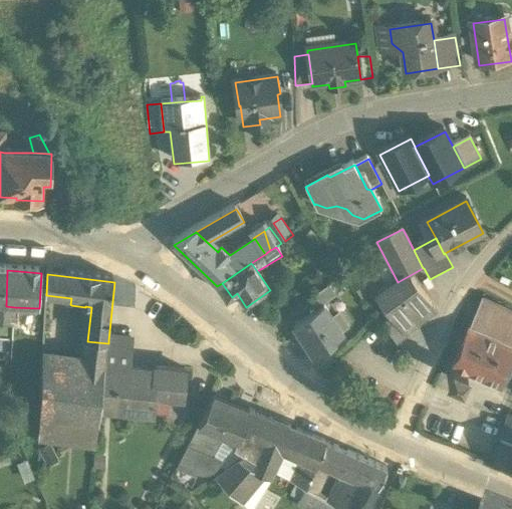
[(412,279),(397,290),(393,285),(375,298),(393,320),(405,336),(407,335),(422,324),(418,318),(433,307),(412,279)]
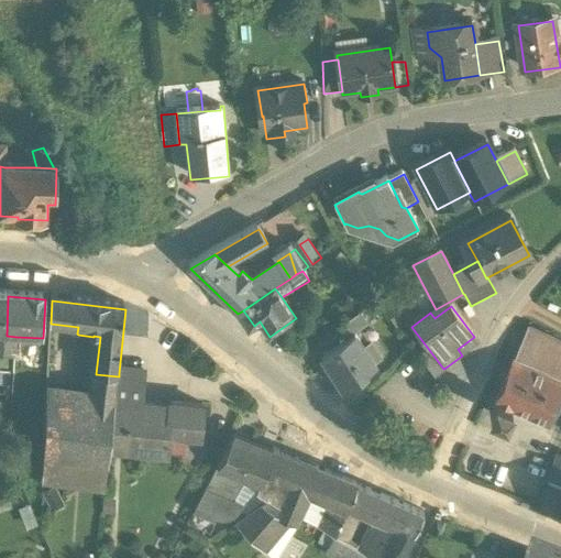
[(343,329),(321,343),(329,356),(351,341),(343,329)]
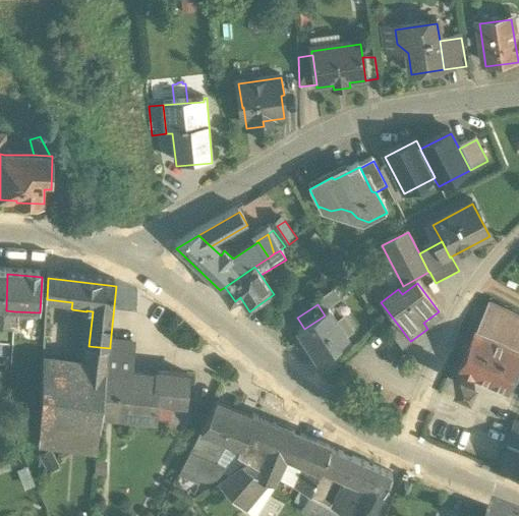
[(351,336),(360,329),(341,305),(332,313),(351,336)]
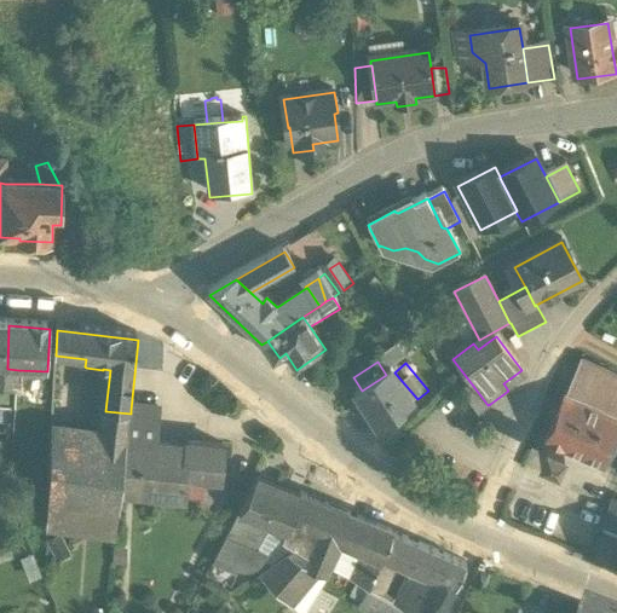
[(616,379),(582,364),(566,398),(616,420),(616,379)]
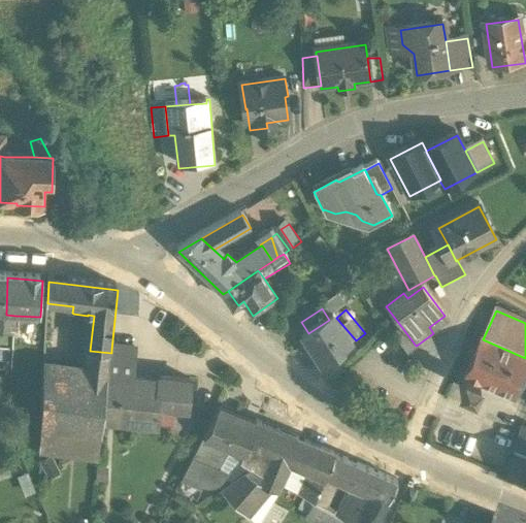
[(15,316),(6,315),(4,333),(14,333),(15,316)]
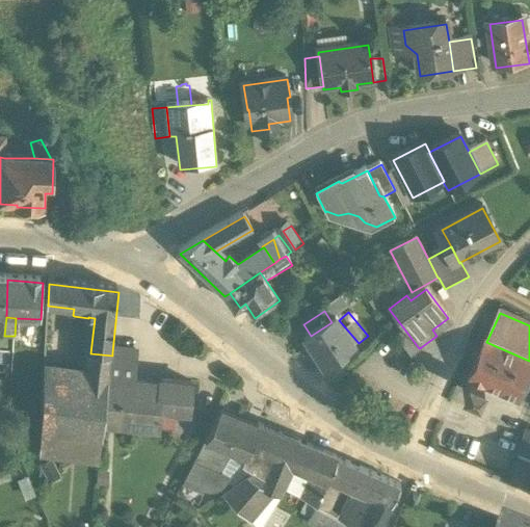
[(311,336),(305,339),(317,358),(321,354),(330,368),(347,358),(345,354),(355,348),(337,318),(332,322),(311,336)]
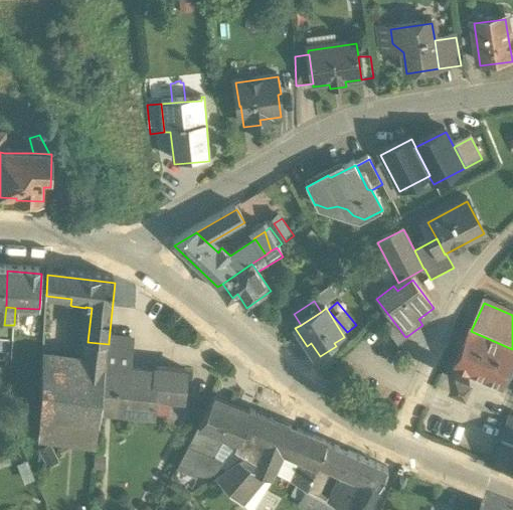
[(393,321),(383,328),(398,349),(410,340),(407,336),(405,337),(393,321)]
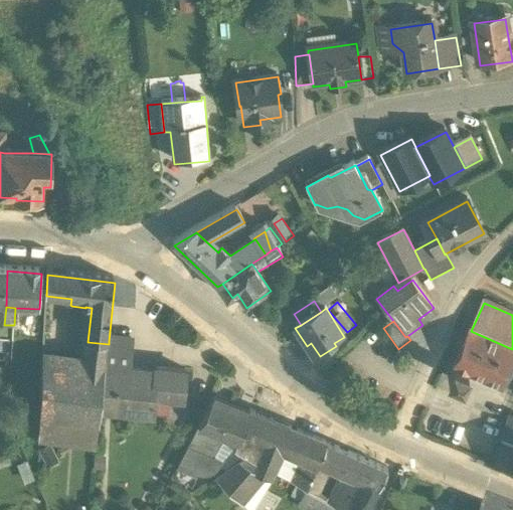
[(4,325),(0,324),(0,341),(13,342),(14,325),(4,325)]
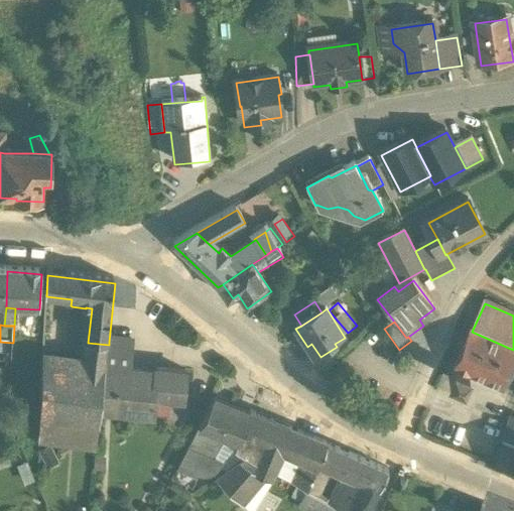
[(513,350),(472,332),(471,331),(453,371),(455,372),(469,378),(504,393),(513,370),(513,350)]
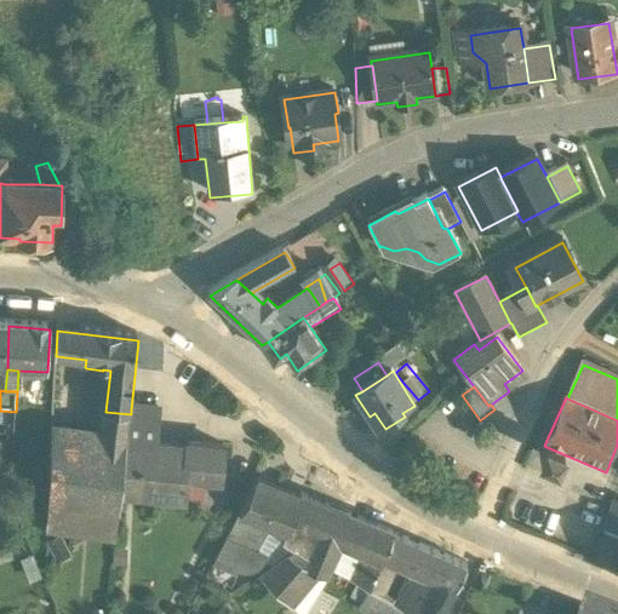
[(16,412),(0,411),(0,440),(15,441),(16,412)]
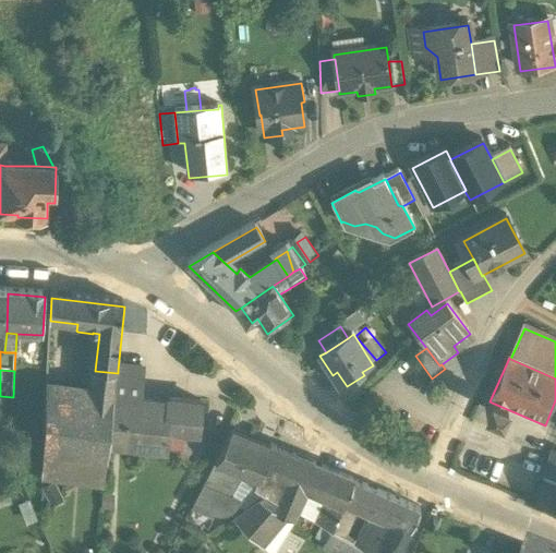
[(143,373),(118,370),(118,373),(115,400),(140,403),(143,373)]
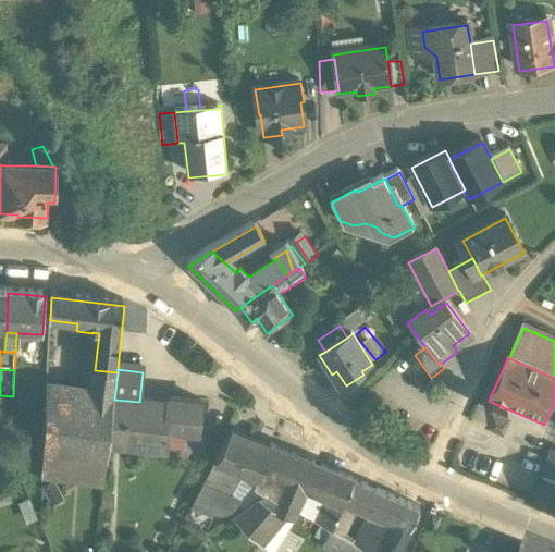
[(118,372),(95,370),(93,394),(47,390),(42,478),(105,487),(109,445),(114,400),(118,372)]
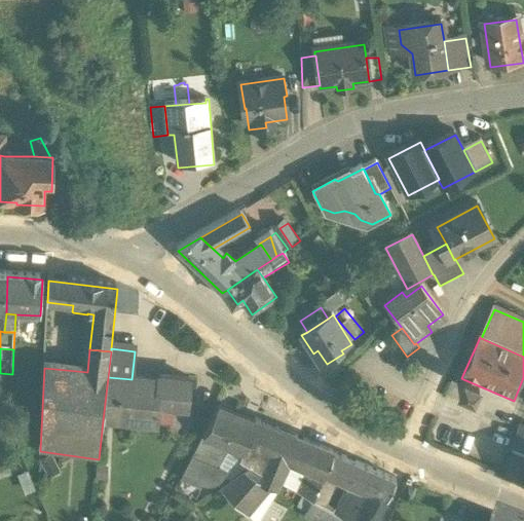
[(132,379),(108,377),(104,412),(135,416),(134,423),(157,426),(159,408),(187,411),(190,383),(159,379),(159,382),(132,379)]
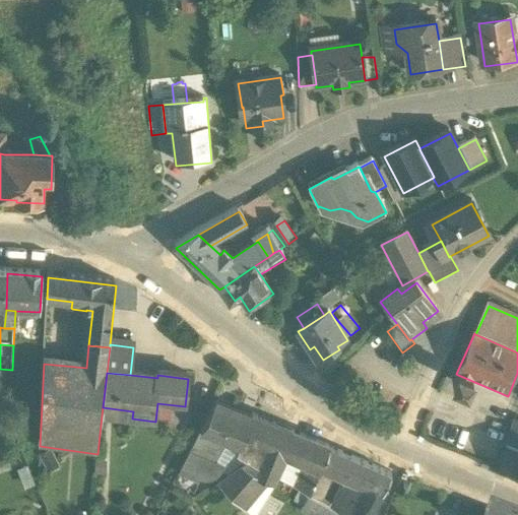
[(472,381),(458,375),(453,386),(467,392),(472,381)]
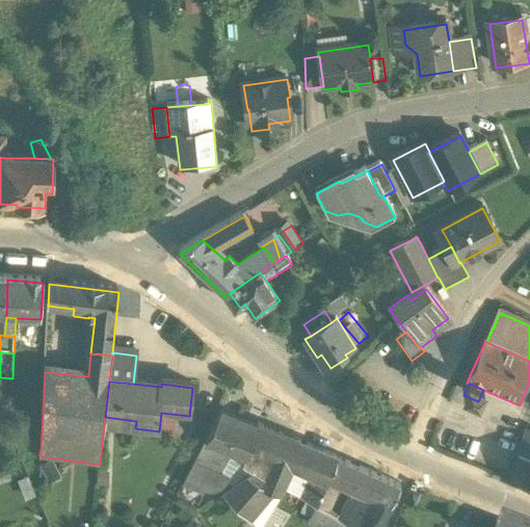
[(260,429),(221,414),(195,466),(222,477),(234,455),(236,456),(235,456),(245,460),(246,460),(260,429)]
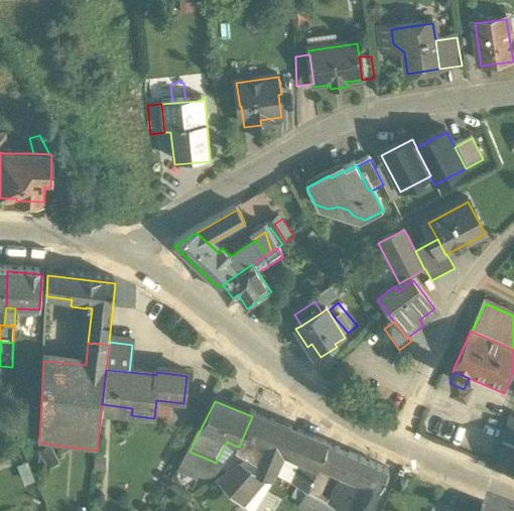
[(102,404),(101,412),(131,415),(132,408),(102,404)]
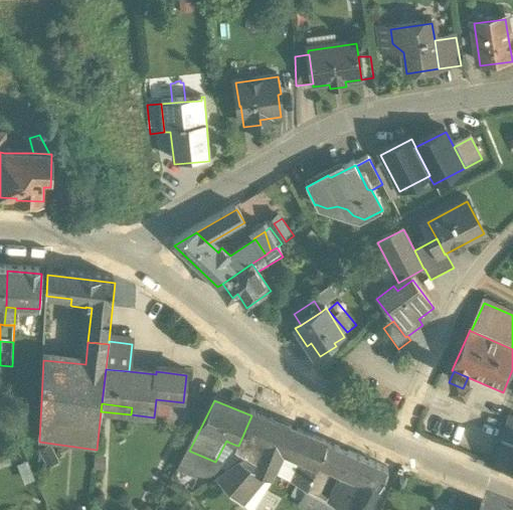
[(327,448),(251,415),(238,446),(237,446),(234,453),(244,458),(239,463),(263,477),(264,475),(277,469),(284,454),(304,463),(318,470),(320,466),(327,448)]
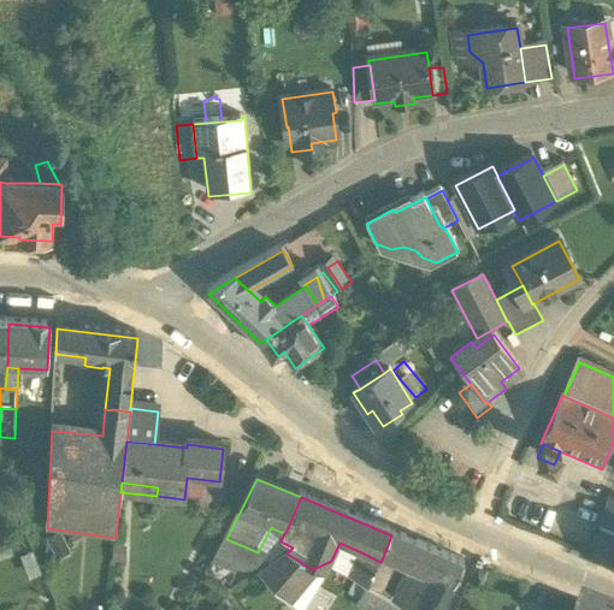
[(613,499),(612,499),(596,538),(613,545),(613,499)]
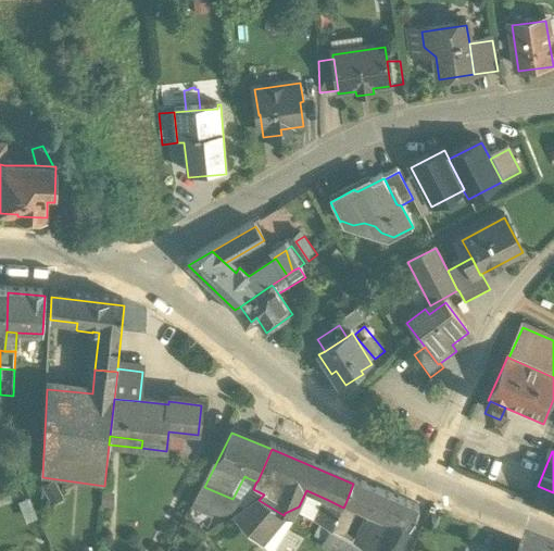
[(2,476),(0,476),(0,510),(11,506),(2,476)]
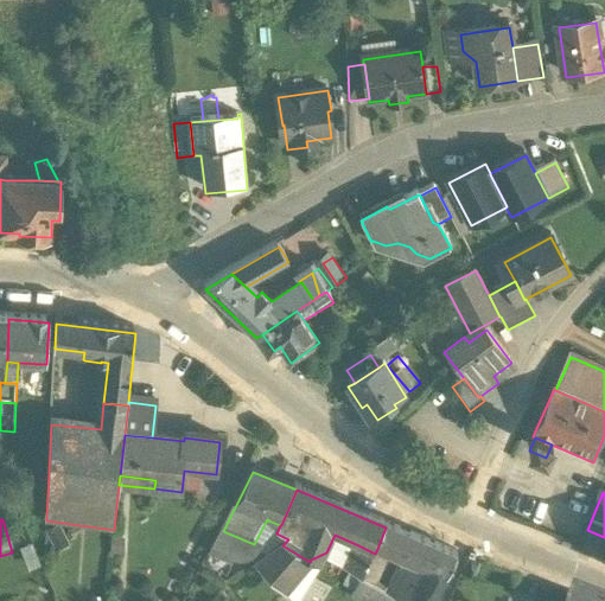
[(401,534),(386,528),(377,549),(392,556),(401,534)]
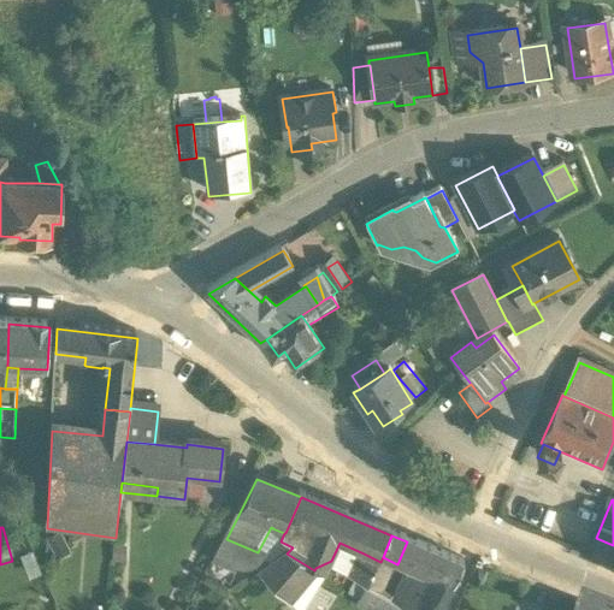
[(226,539),(213,563),(243,573),(257,569),(265,556),(258,552),(226,539)]
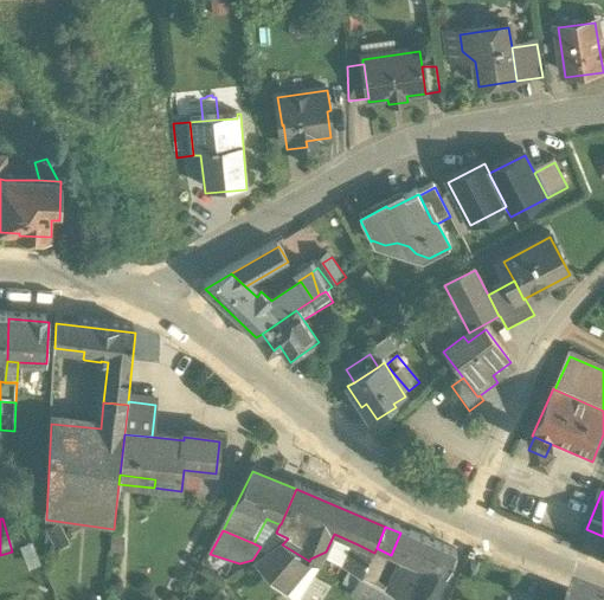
[(436,599),(457,556),(400,533),(391,555),(403,560),(387,597),(392,599),(436,599)]
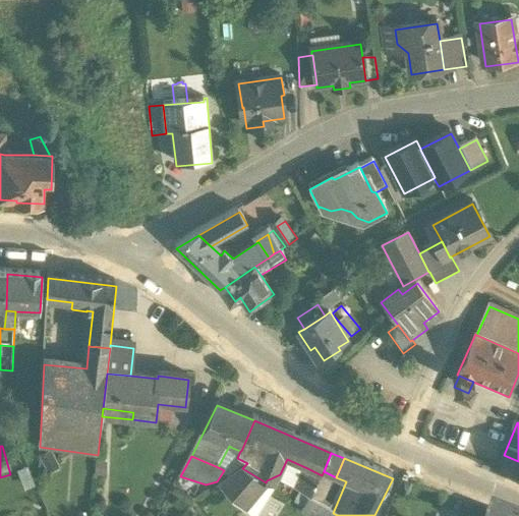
[(266,482),(245,512),(248,515),(258,515),(279,482),(296,492),(307,468),(287,459),(280,474),(267,480),(266,482)]
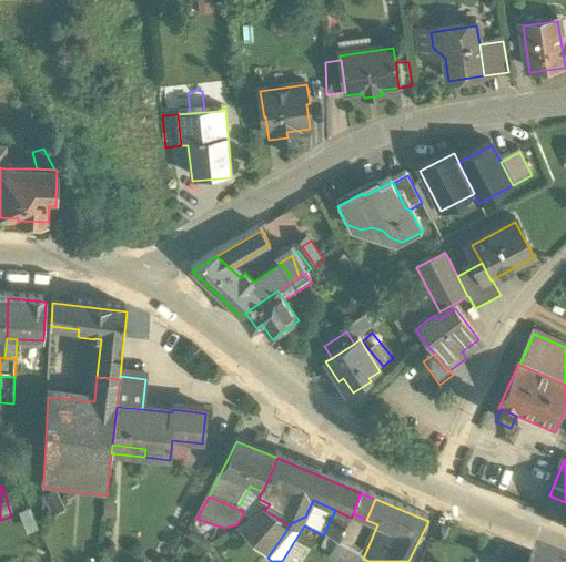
[(264,510),(238,530),(268,558),(290,525),(264,510)]
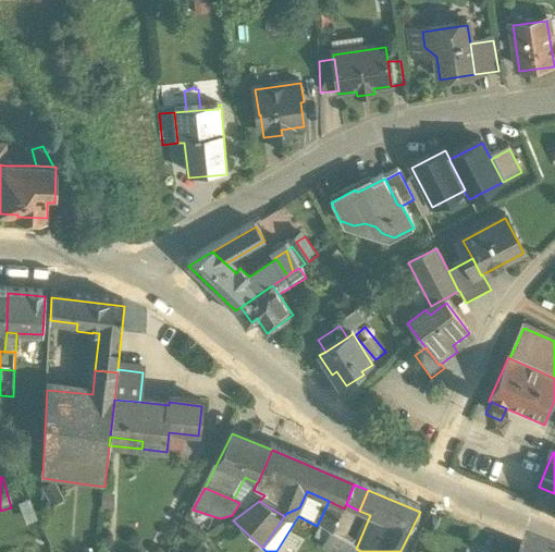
[(344,508),(329,501),(317,526),(323,529),(332,534),(344,508)]
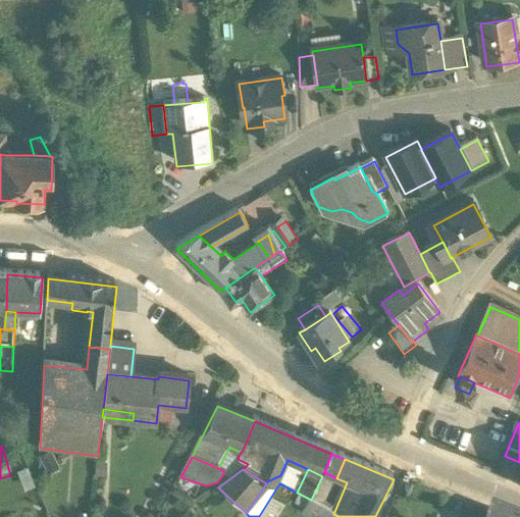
[(338,516),(333,514),(324,508),(336,478),(324,472),(322,476),(311,500),(307,510),(304,515),(306,516),(338,516)]
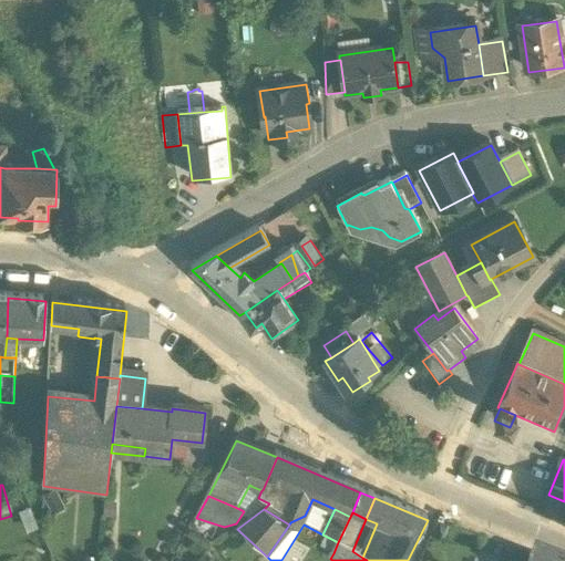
[(366,519),(352,551),(362,558),(377,523),(366,519)]
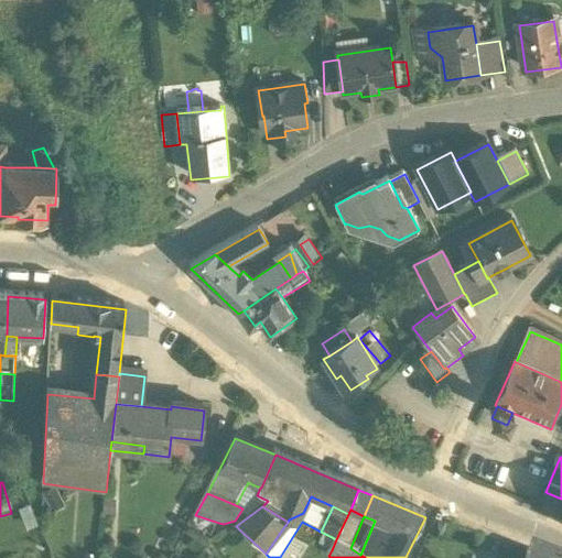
[(336,539),(327,535),(321,546),(332,550),(336,539)]
